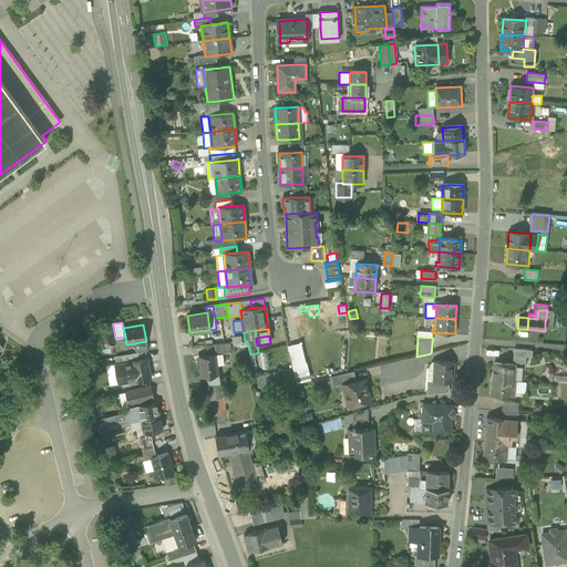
[(131,347),(132,353),(145,351),(147,351),(146,341),(135,343),(135,346),(131,347)]
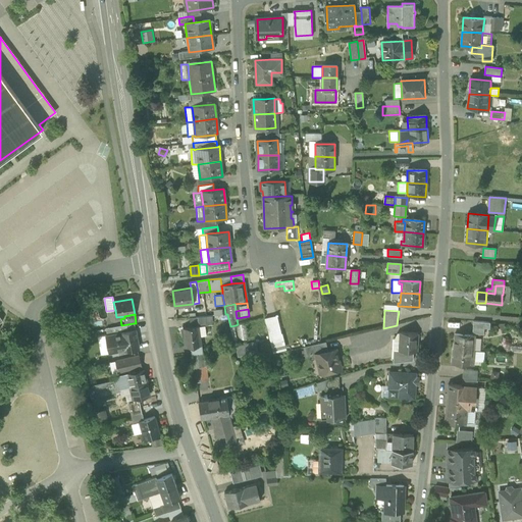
[(277,315),(264,318),(269,336),(281,333),(277,315)]
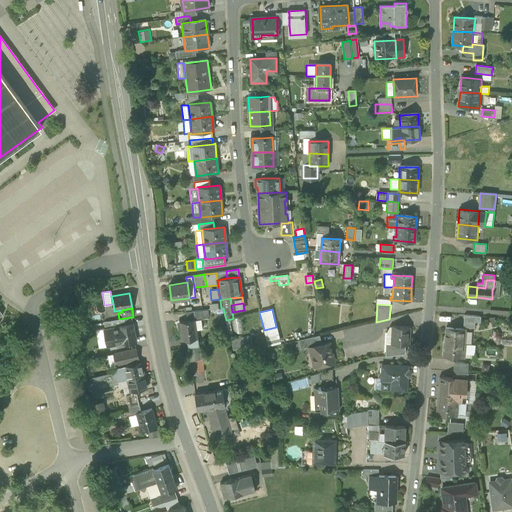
[(186,311),(188,320),(194,319),(201,318),(204,318),(202,310),(186,311)]
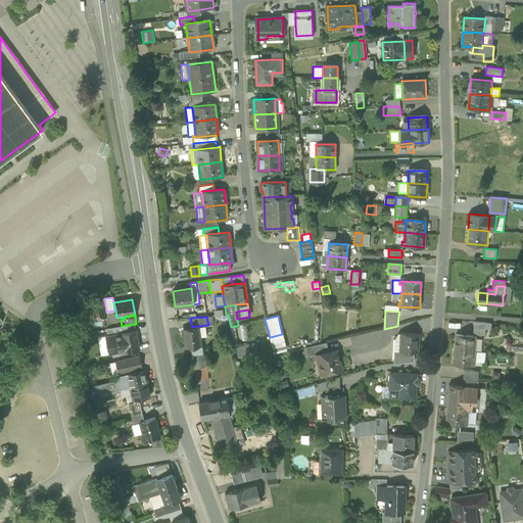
[(104,327),(105,329),(110,329),(117,327),(116,321),(109,322),(110,326),(104,327)]
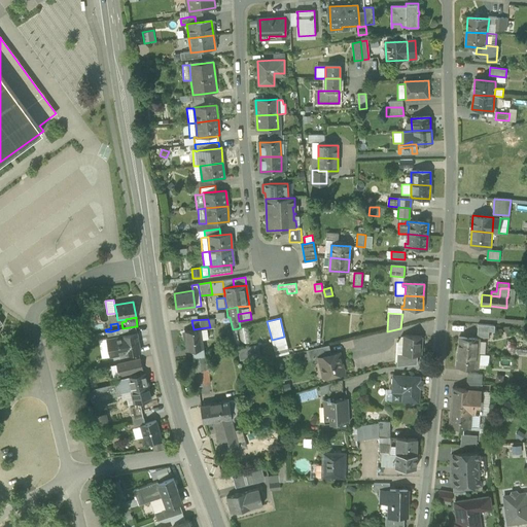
[(477,337),(488,338),(489,331),(494,332),(495,325),(478,324),(477,337)]
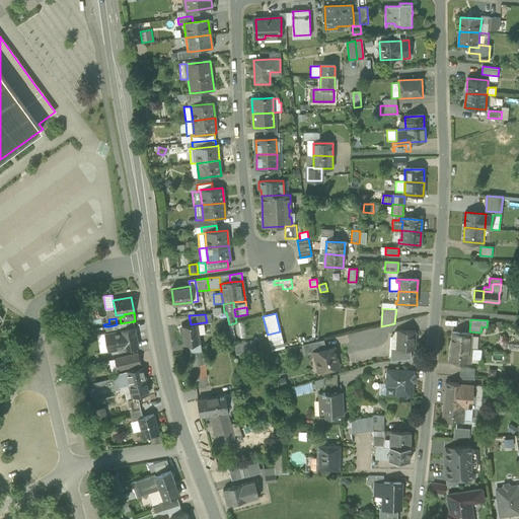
[(135,327),(133,321),(121,323),(117,324),(109,326),(110,332),(121,330),(135,327)]
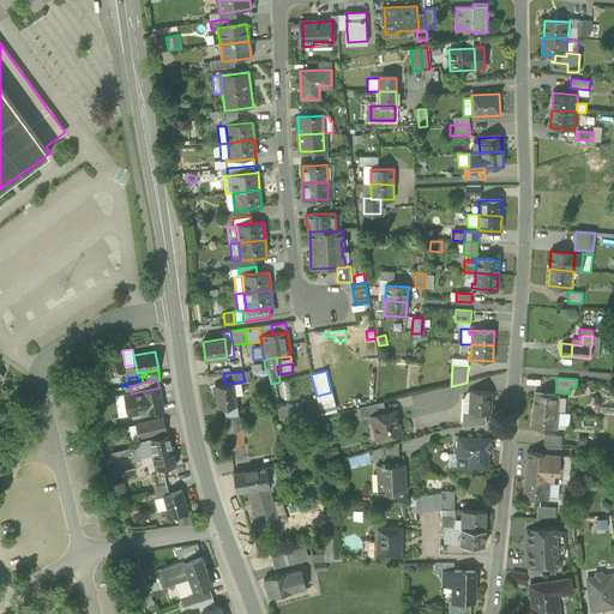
[(280,381),(277,383),(280,402),(292,399),(288,380),(280,381)]
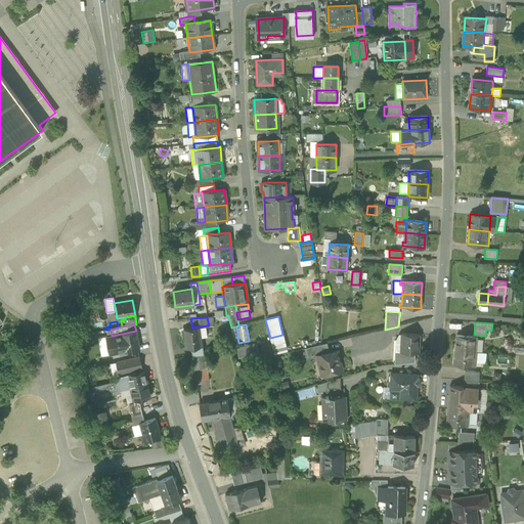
[(206,325),(199,326),(201,338),(208,337),(206,325)]
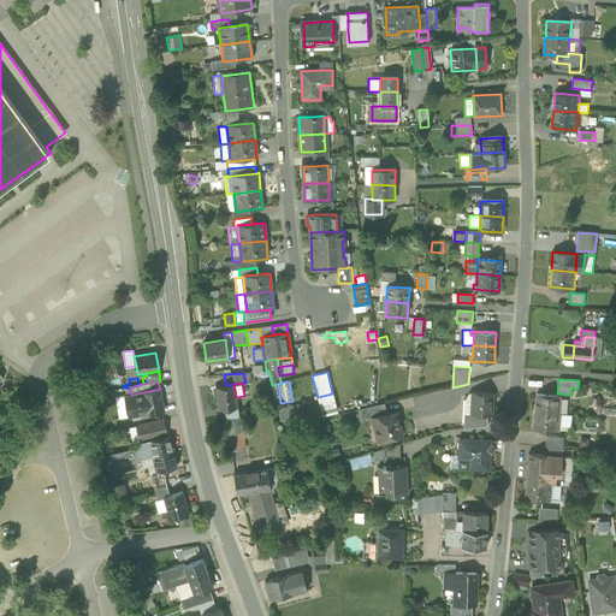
[(219,410),(225,409),(237,407),(236,397),(234,384),(226,385),(215,388),(219,410)]
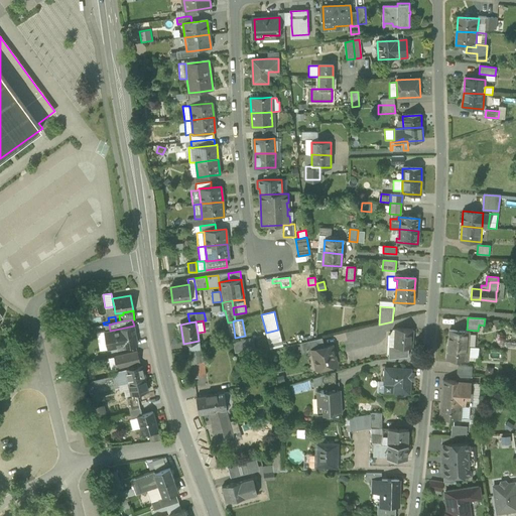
[(134,326),(120,329),(123,346),(137,344),(134,326)]
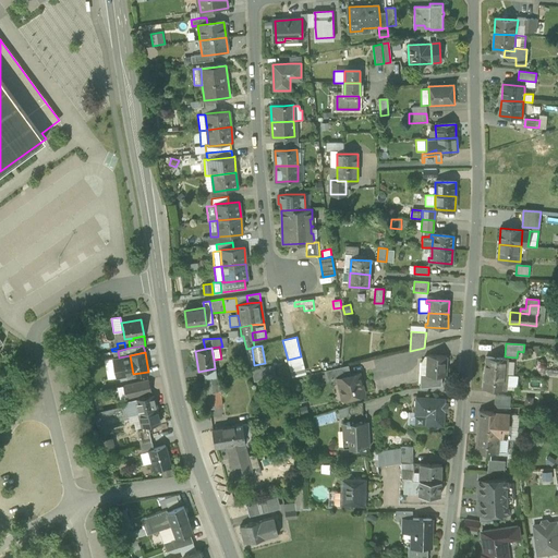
[(119,377),(133,374),(130,355),(119,358),(116,359),(119,377)]
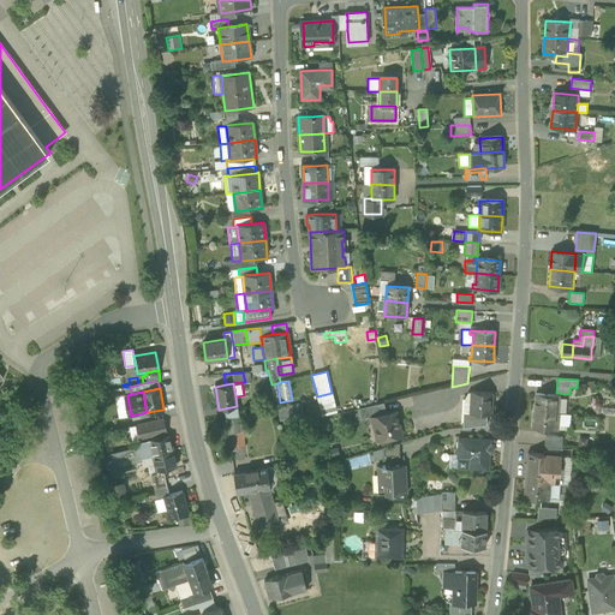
[(488,415),(489,415),(490,404),(491,404),(493,393),(472,392),(471,412),(471,413),(488,415)]
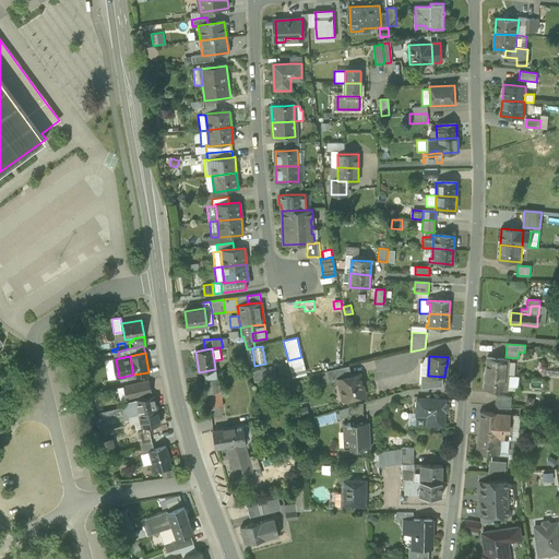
[(486,358),(485,373),(508,376),(509,359),(486,358)]
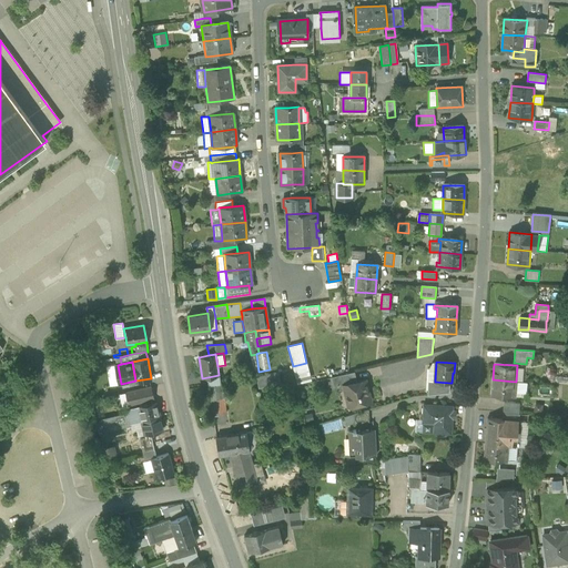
[(121,384),(118,365),(107,366),(110,386),(121,384)]
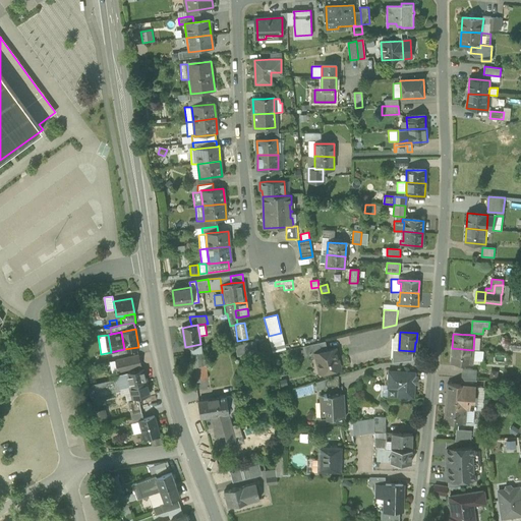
[(283,338),(270,341),(272,352),(286,349),(283,338)]
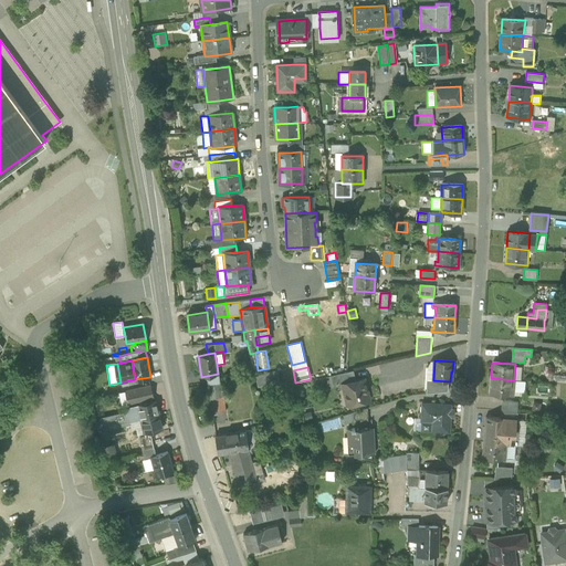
[(347,371),(335,375),(337,386),(343,385),(344,385),(344,384),(355,380),(353,370),(347,371)]
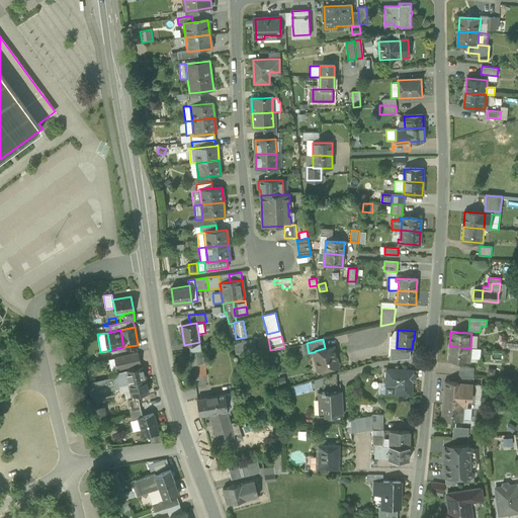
[(234,344),(236,354),(255,349),(253,340),(234,344)]
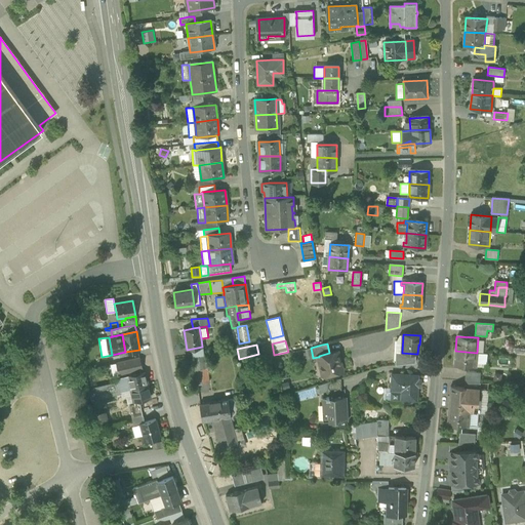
[(203,355),(202,347),(192,349),(193,357),(203,355)]
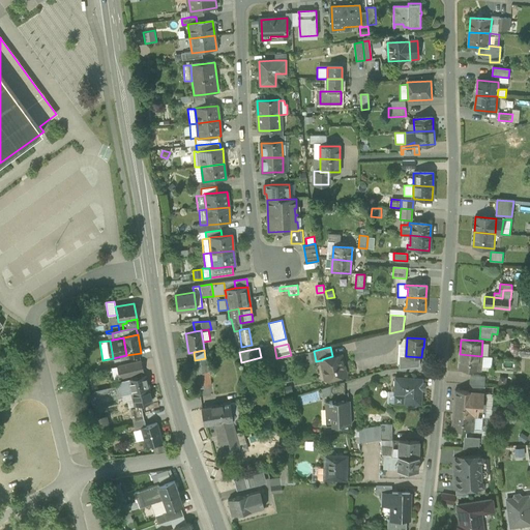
[(327,371),(329,379),(346,375),(341,354),(332,356),(322,359),(322,360),(324,369),(327,371)]
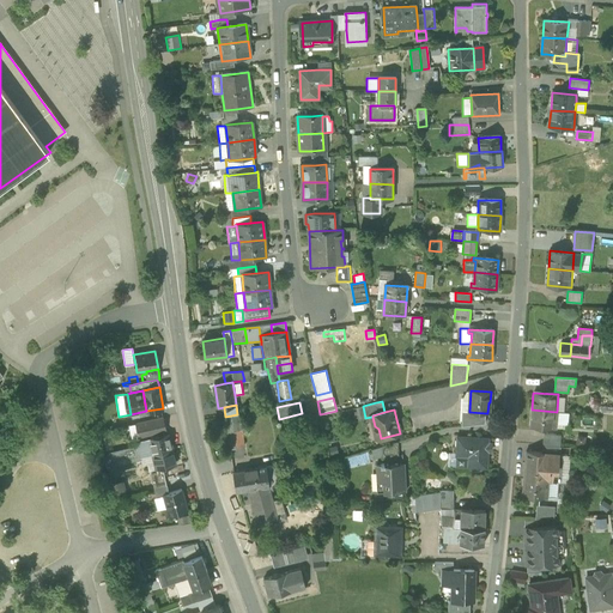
[(556,425),(557,412),(532,410),(530,426),(554,429),(556,425)]
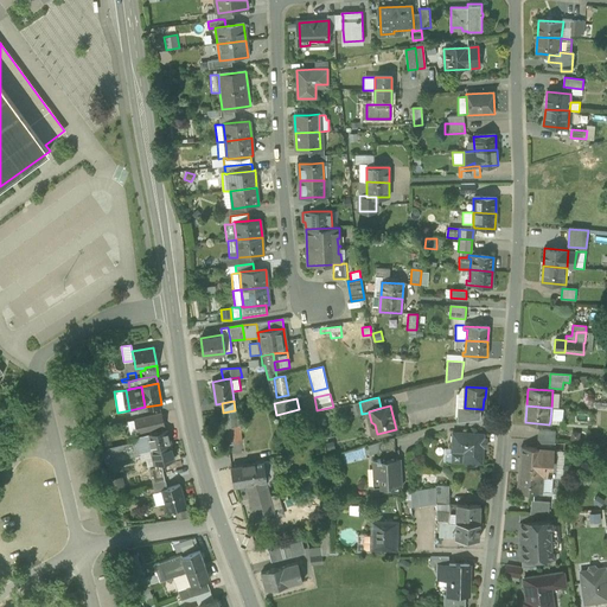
[(458,407),(457,422),(480,420),(481,409),(465,408),(465,407),(458,407)]
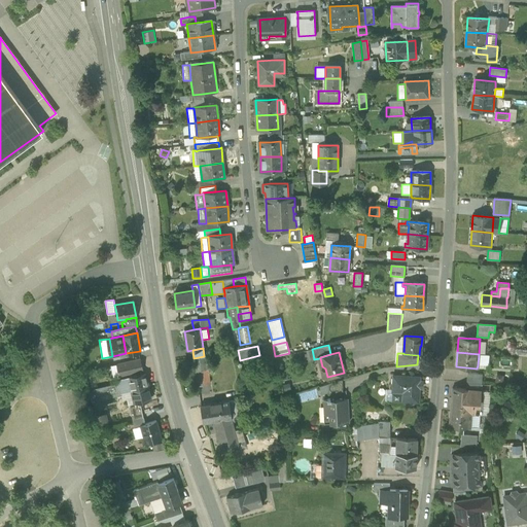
[(478,365),(489,366),(490,355),(485,354),(479,354),(478,365)]
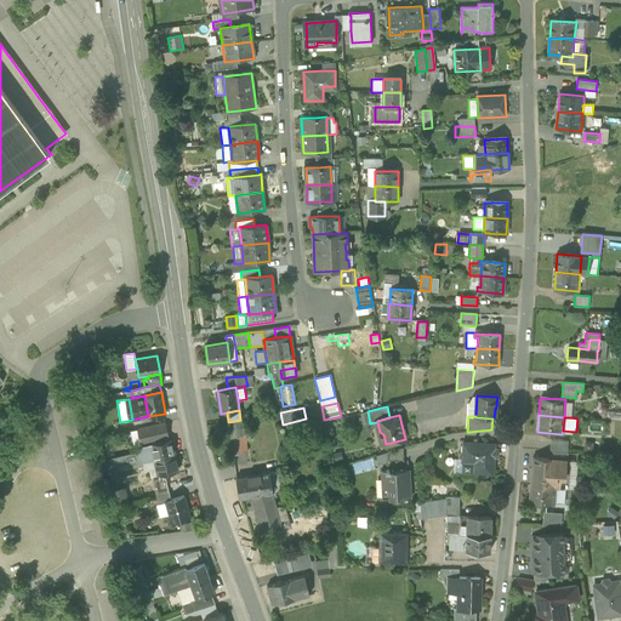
[(228,422),(234,466),(244,465),(243,456),(248,455),(243,422),(243,420),(240,420),(228,422)]
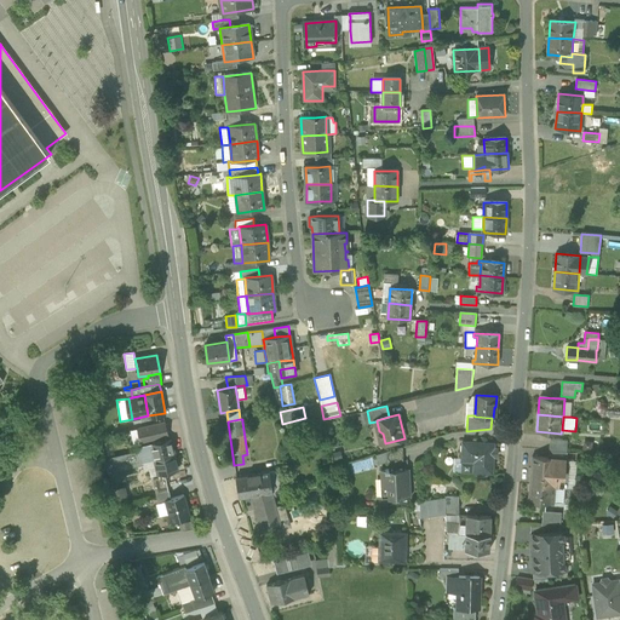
[(137,429),(141,443),(168,436),(165,423),(137,429)]
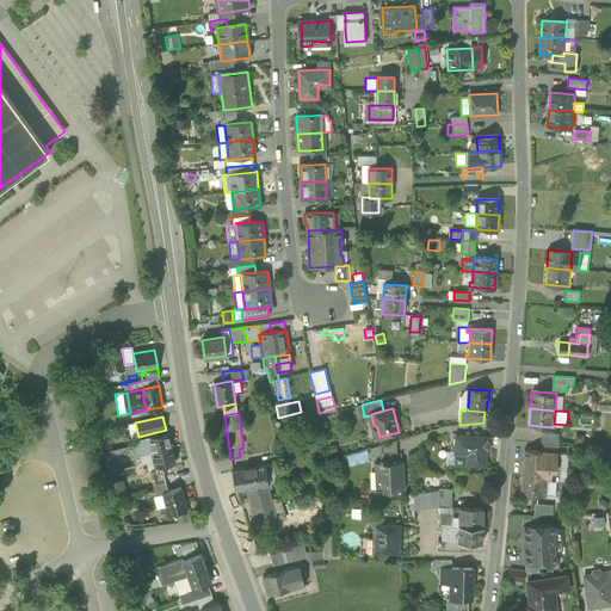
[(139,437),(135,423),(129,424),(131,438),(139,437)]
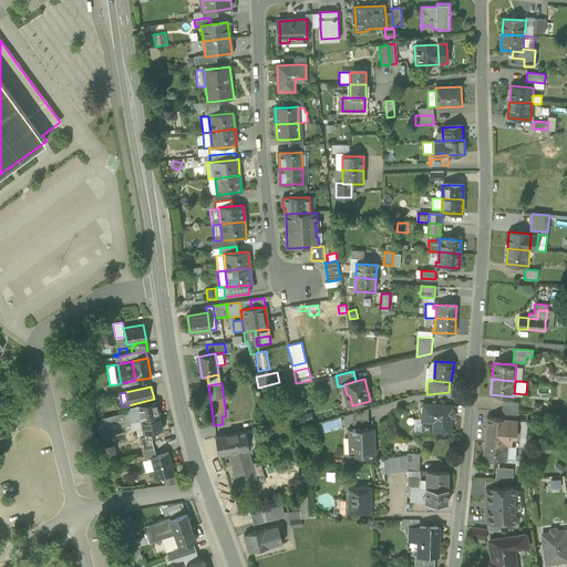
[(502,401),(502,412),(517,413),(518,402),(502,401)]
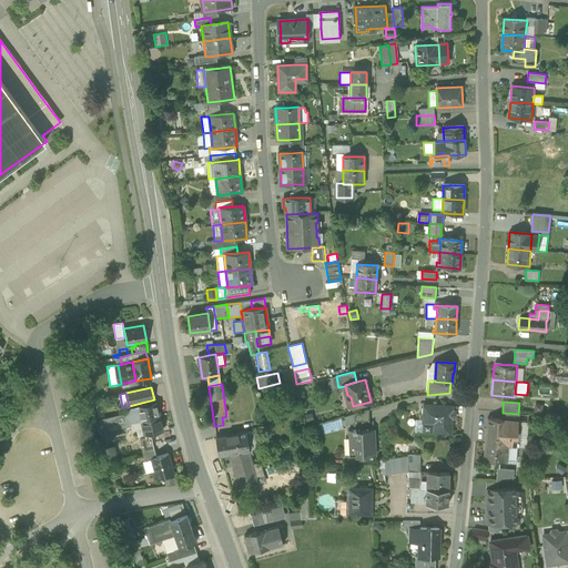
[(139,407),(142,421),(160,416),(156,403),(139,407)]
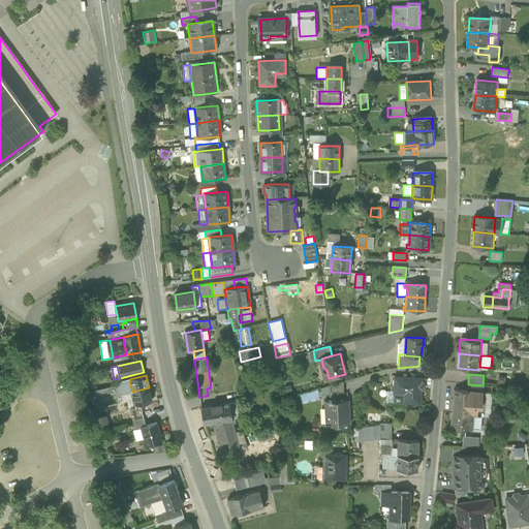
[(505,377),(497,376),(496,384),(504,385),(505,377)]
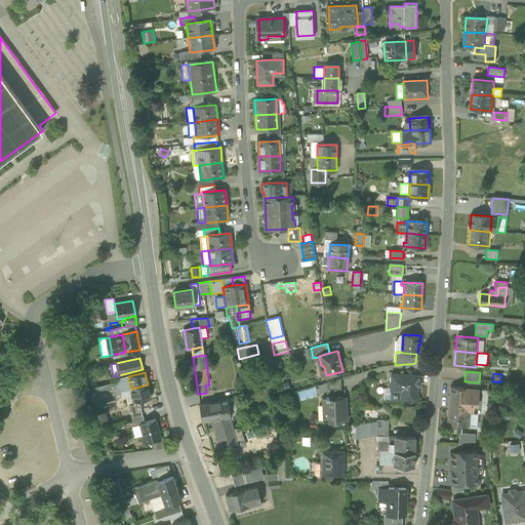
[(417,375),(391,374),(391,388),(390,400),(416,401),(417,375)]
